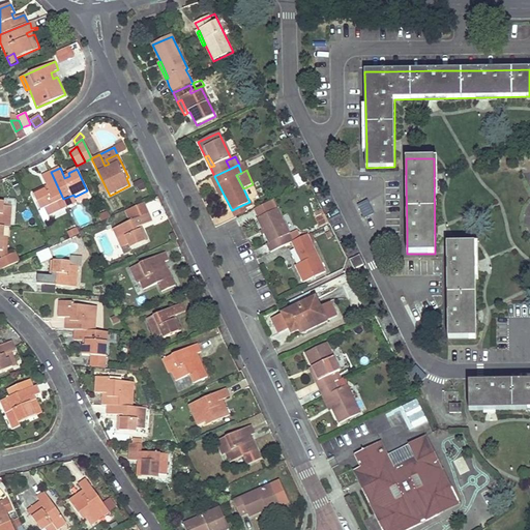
[(63,199),(51,172),(42,175),(48,186),(50,192),(49,193),(46,187),(33,193),(41,211),(46,209),(49,216),(67,207),(63,199)]
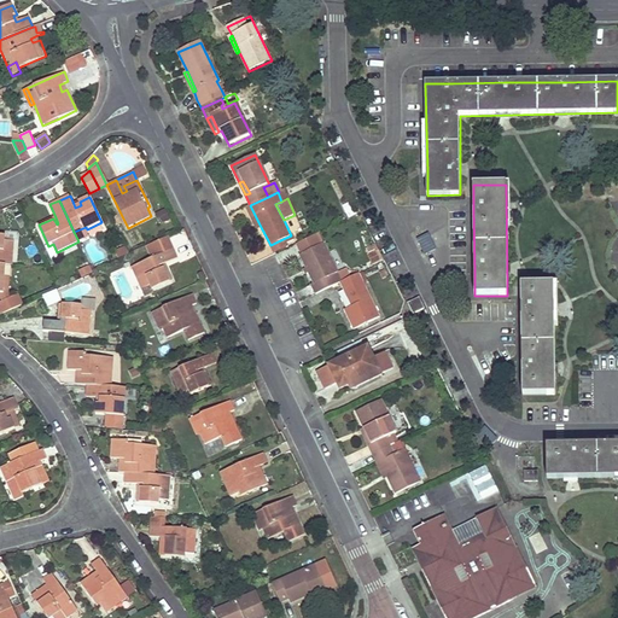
[(256,229),(261,227),(250,205),(246,208),(256,229)]
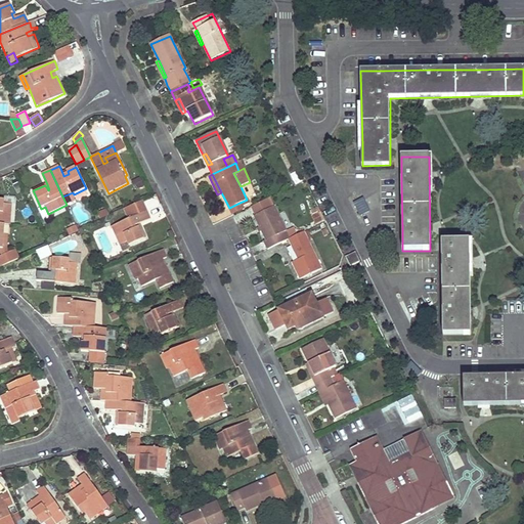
[(73,192),(62,197),(67,205),(76,201),(74,194),(73,192)]
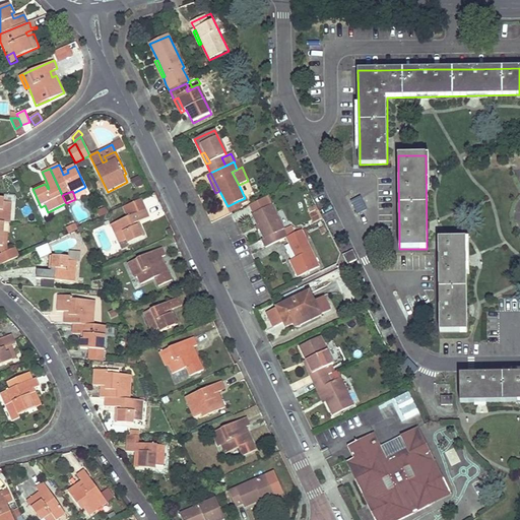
[(362,197),(351,201),(358,215),(368,210),(362,197)]
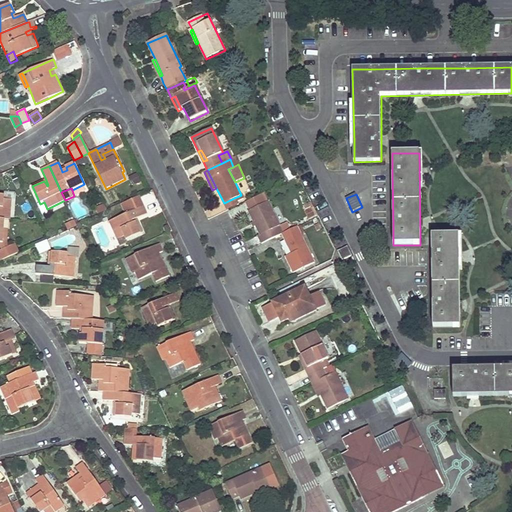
[(5,196),(0,195),(0,219),(3,220),(6,220),(11,220),(13,200),(5,199),(5,196)]
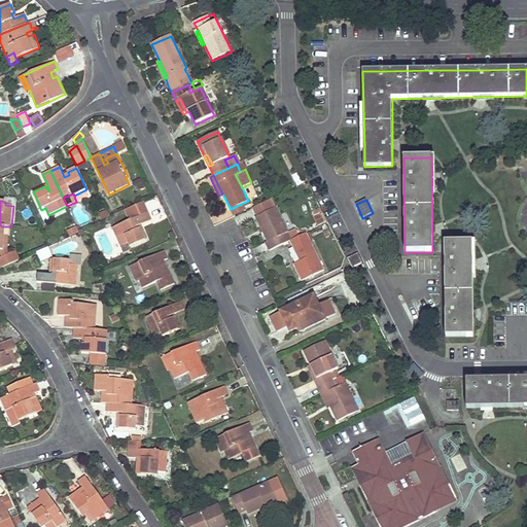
[(128,209),(132,219),(129,220),(112,229),(120,247),(129,244),(131,247),(148,239),(142,227),(137,230),(135,226),(141,224),(151,219),(148,212),(144,202),(128,209)]
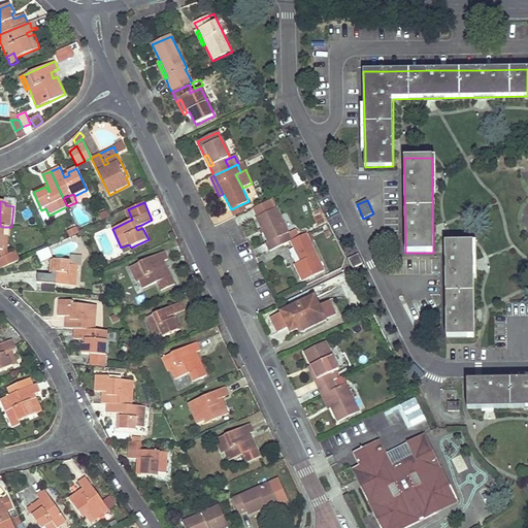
[(237,217),(245,212),(241,204),(231,209),(235,217),(237,217)]
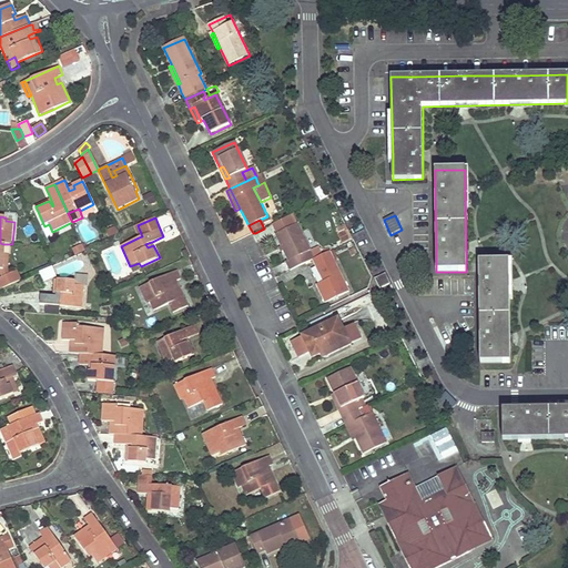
[(287,262),(292,270),(314,260),(315,259),(298,224),(277,234),(290,261),(287,262)]
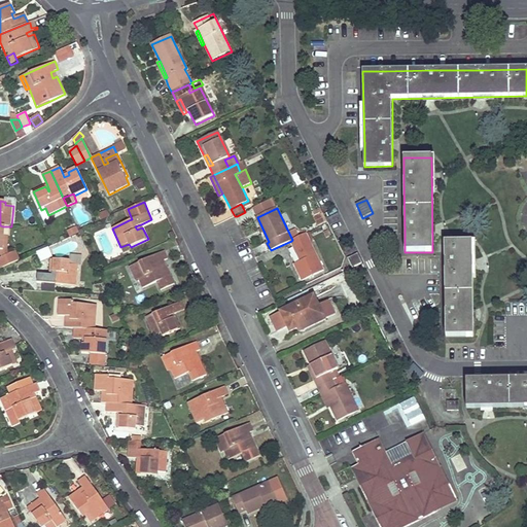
[(129,220),(132,219),(128,209),(124,211),(129,220)]
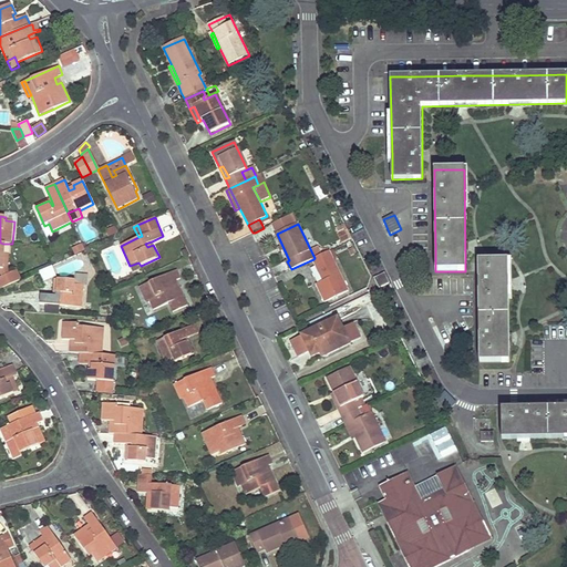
[(109,238),(119,234),(115,226),(105,230),(109,238)]
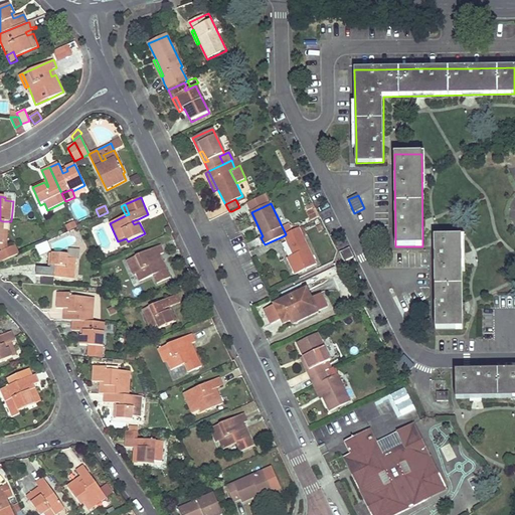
[(286,234),(285,235),(294,255),(287,259),(295,276),(317,265),(299,228),(286,234)]
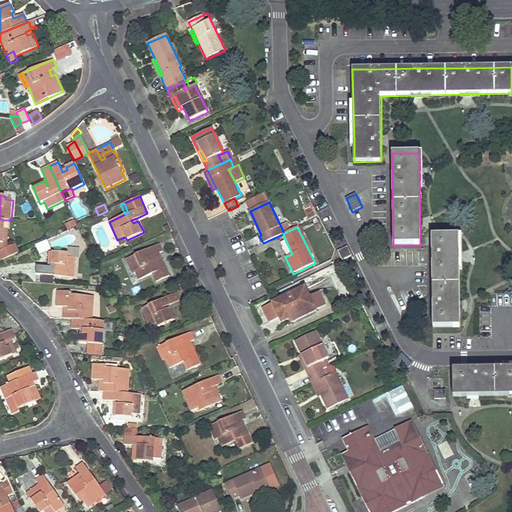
[(459,236),(432,236),(432,258),(433,306),(433,328),(461,327),(460,314),(459,236)]
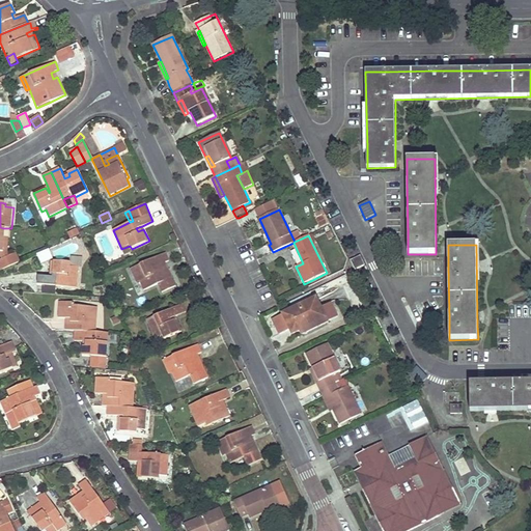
[(49,250),(37,254),(40,263),(53,259),(49,250)]
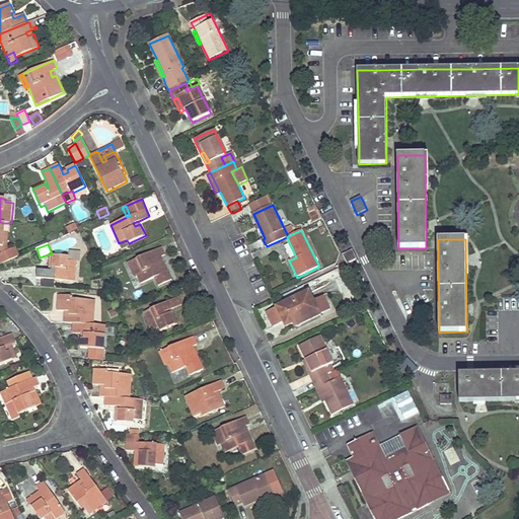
[(0,245),(0,251),(1,254),(9,251),(7,246),(4,246),(0,245)]
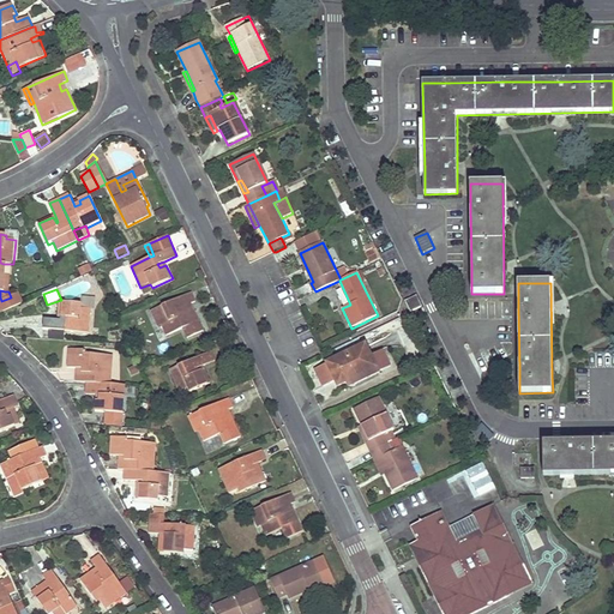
[(196,302),(192,293),(155,309),(162,325),(167,336),(184,329),(187,338),(204,331),(194,309),(191,312),(187,306),(192,304),(196,302)]
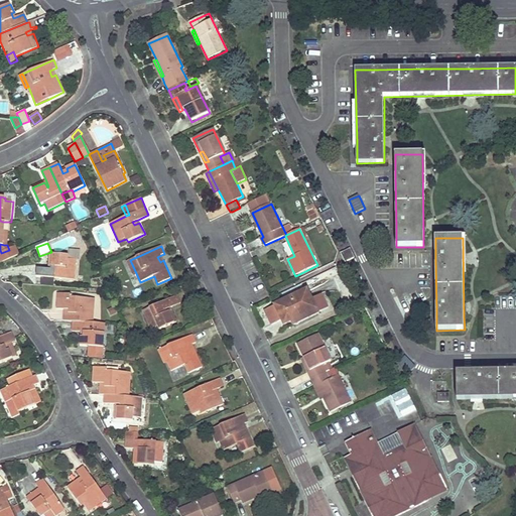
[(0,253),(0,261),(1,263),(16,256),(12,248),(9,250),(1,253),(0,253)]
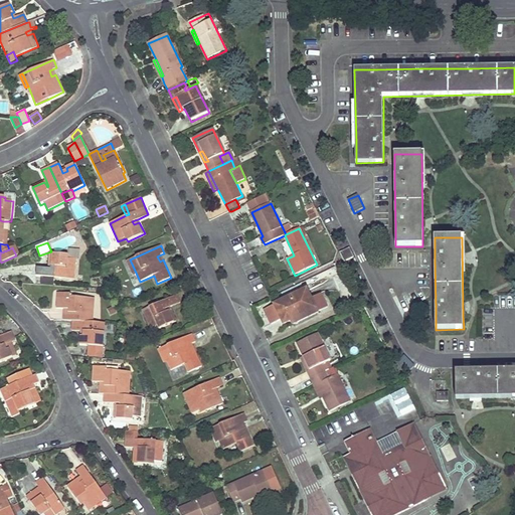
[(354,258),(349,248),(341,253),(344,262),(354,258)]
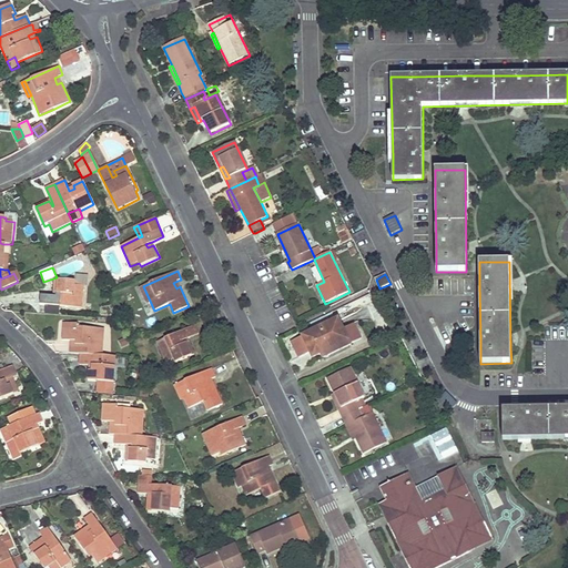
[(77,282),(56,280),(54,293),(60,294),(60,297),(53,296),(42,295),(41,305),(83,308),(84,286),(77,285),(77,282)]
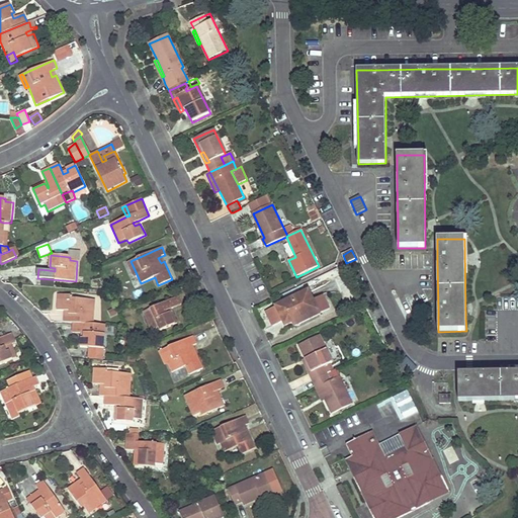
[(131,261),(127,262),(134,275),(137,274),(131,261)]
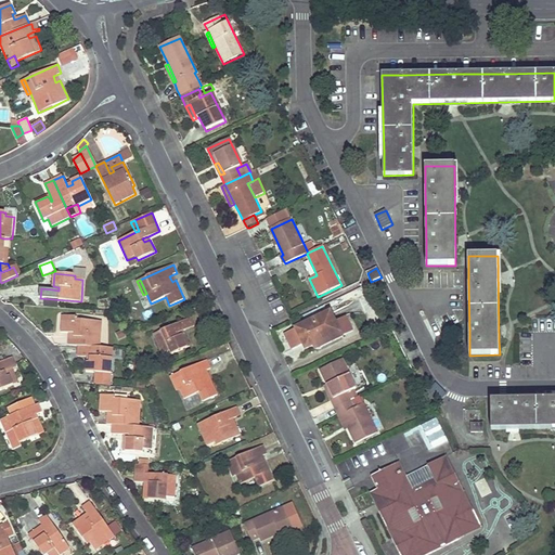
[(104,307),(103,311),(116,312),(107,295),(103,297),(108,308),(104,307)]
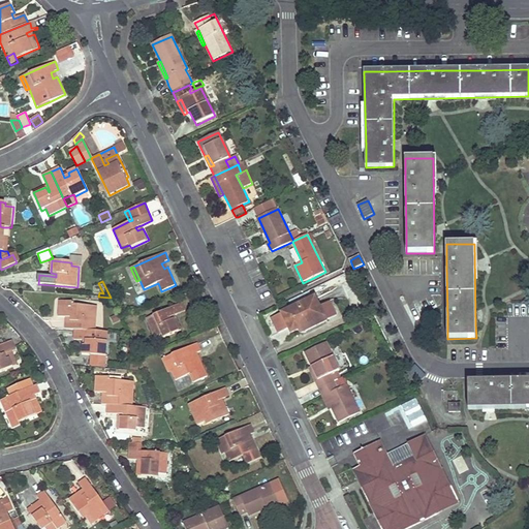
[(283,313),(292,332),(300,329),(302,332),(310,328),(308,324),(324,316),(316,298),(283,313)]
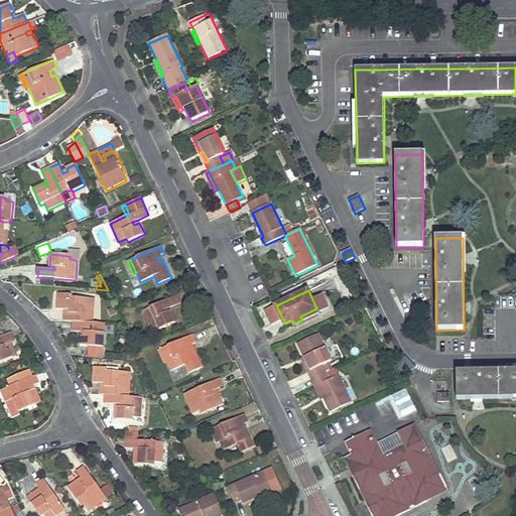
[(72,294),(58,293),(56,308),(65,309),(71,309),(71,312),(65,312),(65,321),(74,321),(94,324),(96,299),(71,297),(72,294)]
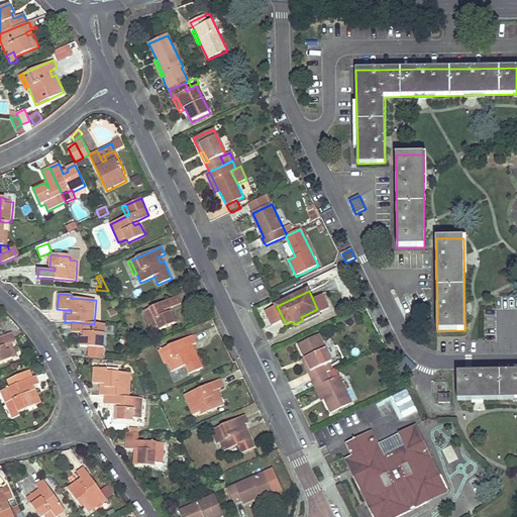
[(179,296),(143,312),(151,330),(159,327),(161,330),(178,322),(173,311),(168,312),(167,310),(171,308),(182,303),(179,296)]
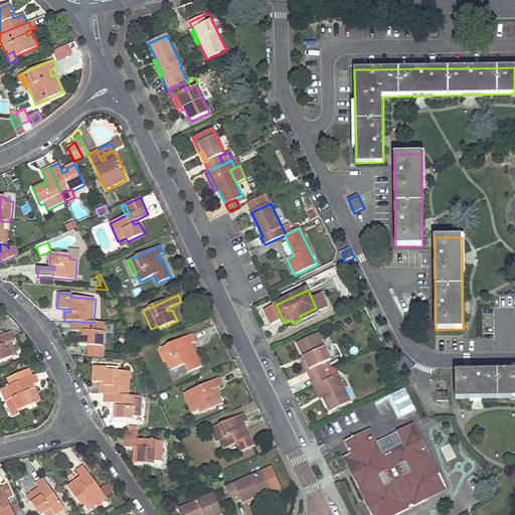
[(300,316),(302,319),(318,312),(316,308),(300,316)]
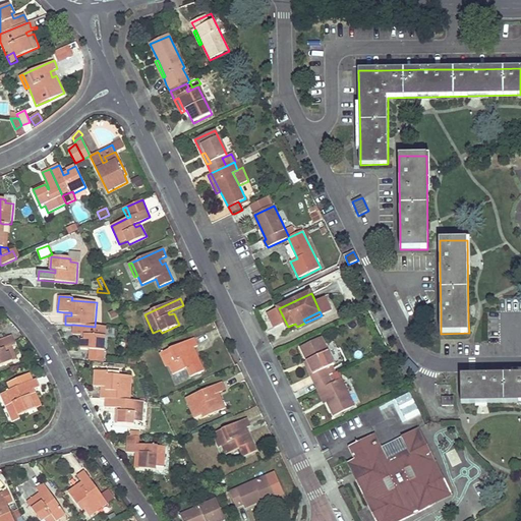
[(95,327),(74,325),(73,335),(81,336),(84,336),(84,341),(81,341),(80,349),(105,351),(107,337),(103,337),(104,328),(95,327)]
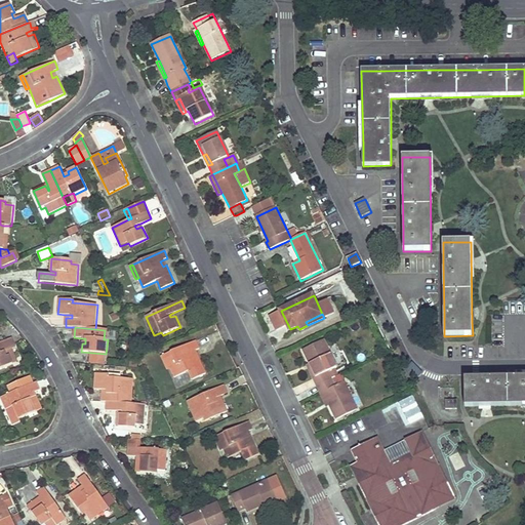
[(0,369),(13,364),(10,355),(6,357),(4,352),(12,348),(15,347),(11,338),(0,342),(0,369)]
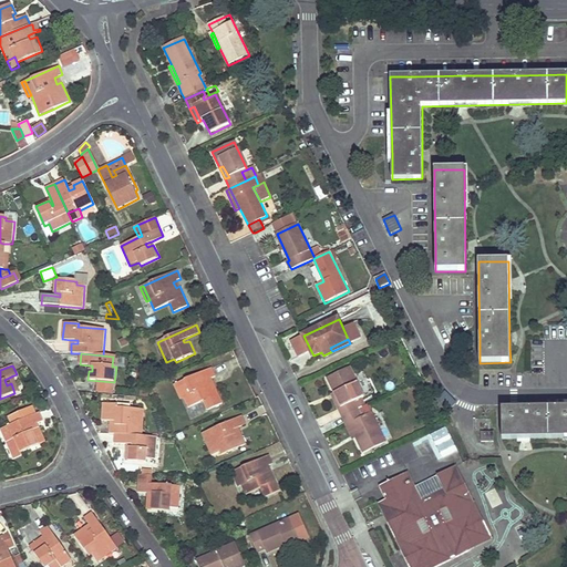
[(339,408),(343,416),(358,409),(364,406),(361,399),(364,398),(350,368),(328,378),(336,392),(342,406),(339,408)]
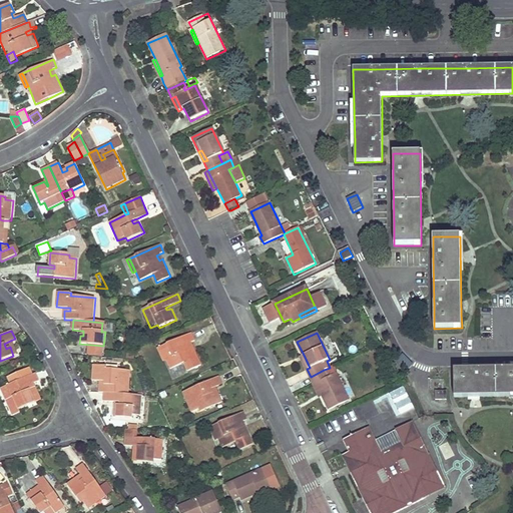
[(195,342),(191,334),(161,347),(166,360),(170,369),(184,363),(188,371),(201,365),(193,348),(190,349),(188,345),(191,344),(195,342)]
